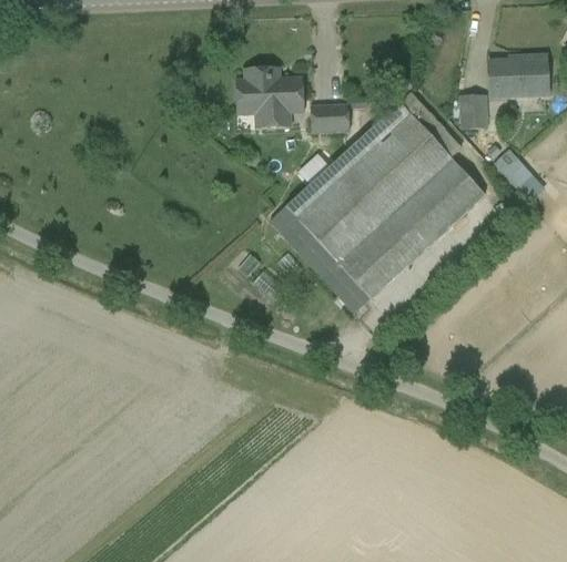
[(489,99),(548,96),(547,54),(519,55),(519,60),(488,61),(489,99)]
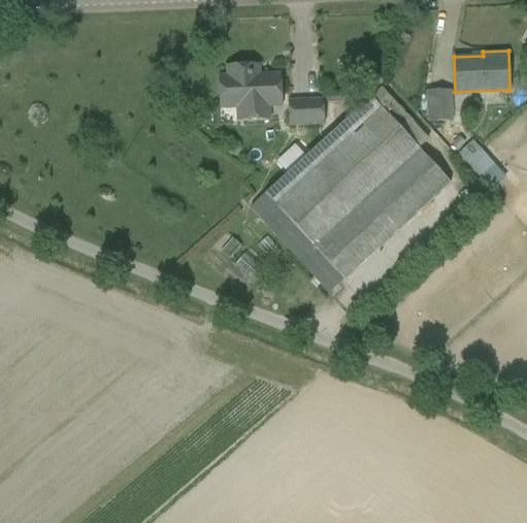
[(262,71),(261,61),(227,63),(227,72),(219,72),(221,107),(237,106),(237,120),(272,118),(272,105),(283,105),(282,70),(262,71)]
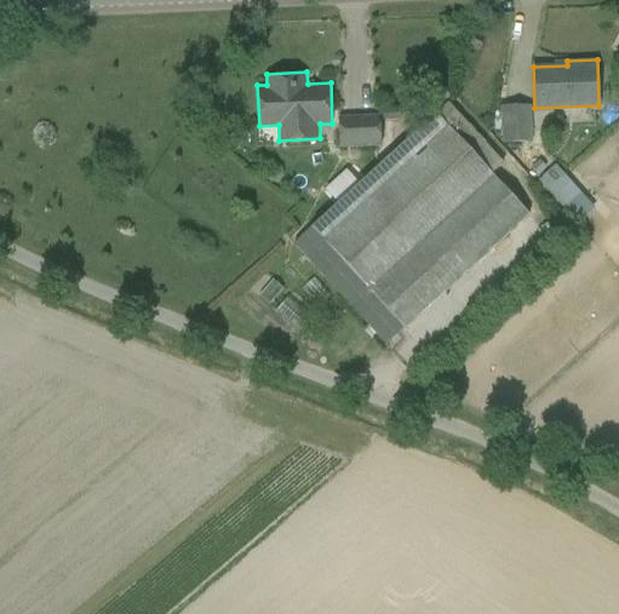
[(436,110),(294,241),(354,305),(371,288),(405,326),(529,211),(492,170),(503,160),(448,99),(442,104),(441,103),(435,108),(436,110)]
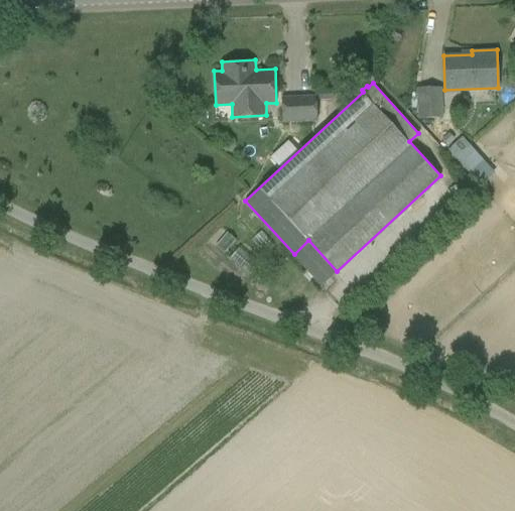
[(420,117),(443,116),(441,86),(419,87),(420,117)]
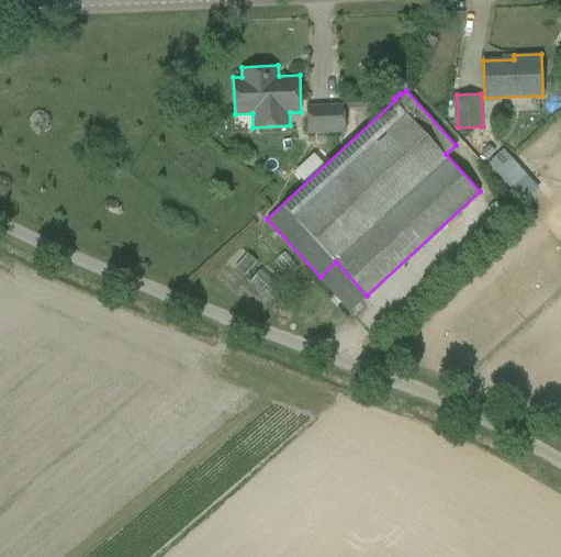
[(309,132),(346,130),(345,102),(307,104),(309,132)]
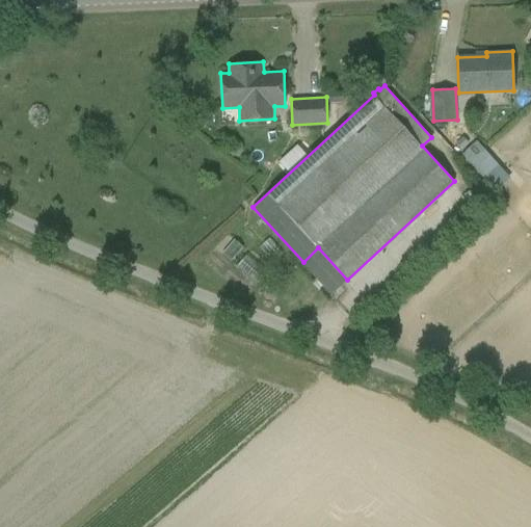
[(456,140),(462,147),(470,140),(463,134),(456,140)]
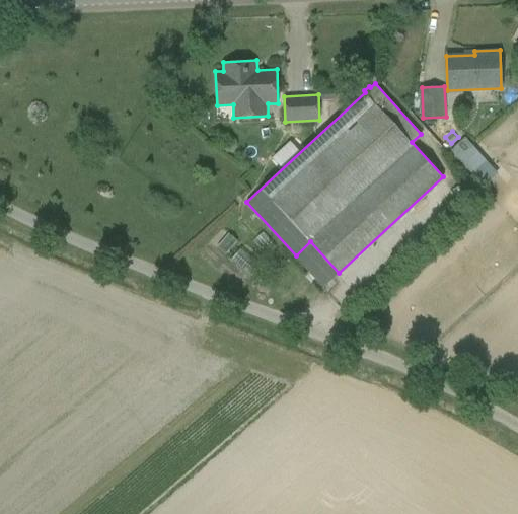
[(484,185),(495,174),(462,138),(451,148),(484,185)]
